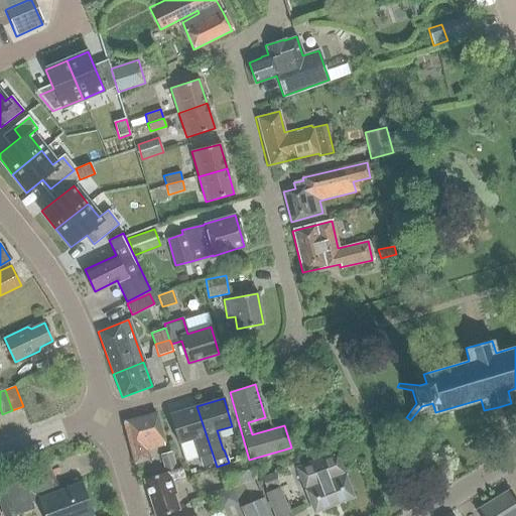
[(199,458),(199,457),(204,471),(217,467),(197,406),(168,415),(177,443),(192,438),(199,458)]
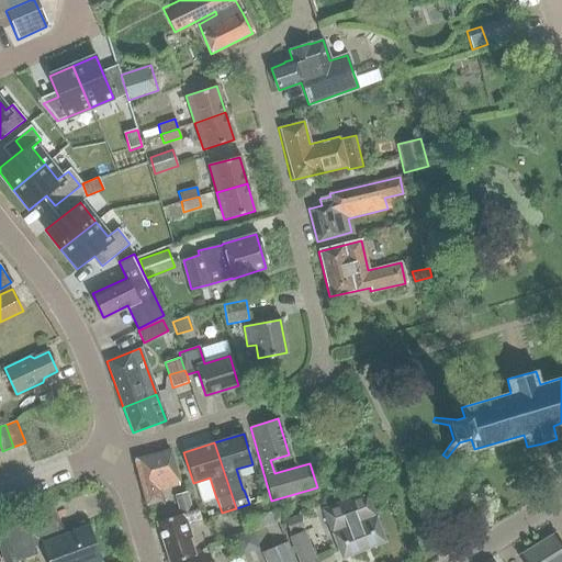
[(158,490),(179,484),(169,450),(134,459),(146,506),(161,502),(158,490)]
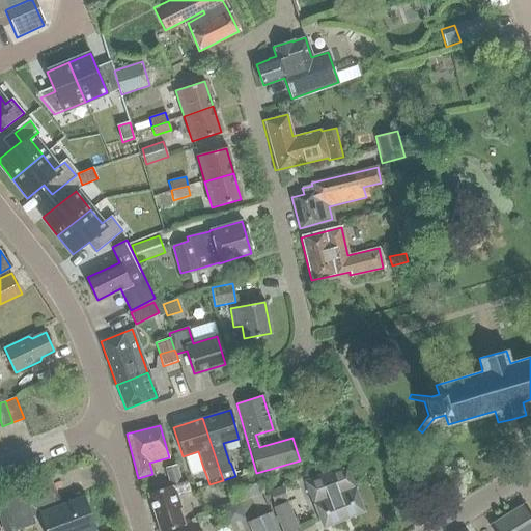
[(164,467),(170,485),(183,481),(176,464),(164,467)]
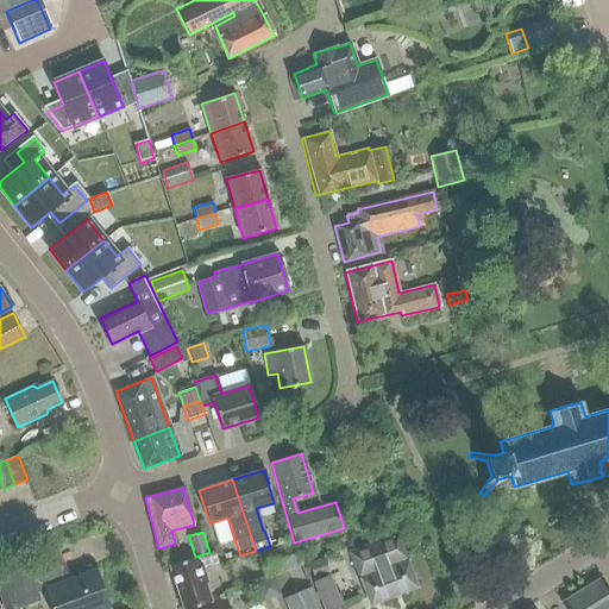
[(370,604),(416,586),(396,534),(350,552),(358,576),(370,604)]
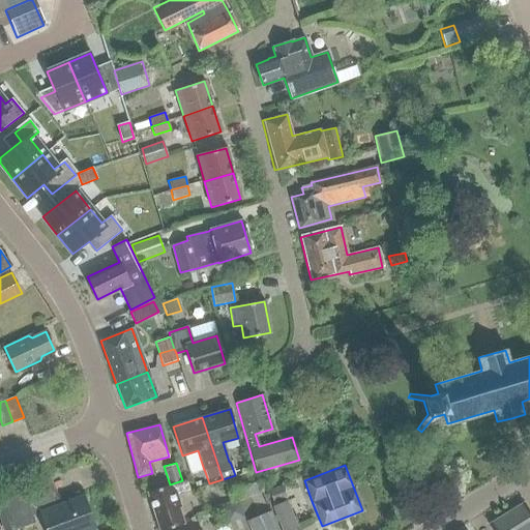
[(182,480),(170,484),(148,491),(160,529),(163,529),(185,523),(177,495),(192,490),(187,478),(182,480)]
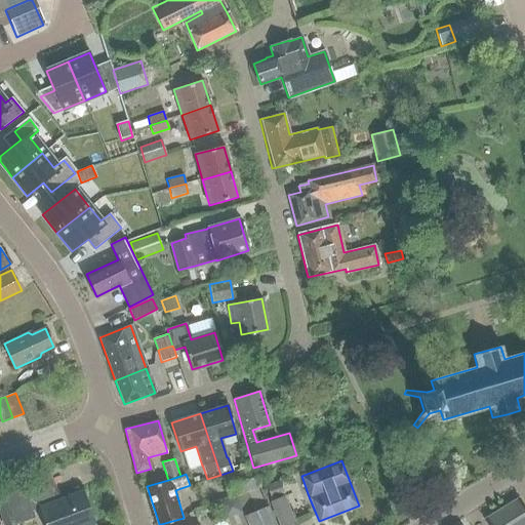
[(51,479),(23,489),(0,497),(0,515),(3,524),(13,524),(34,518),(31,509),(38,507),(45,524),(90,524),(95,523),(83,490),(58,499),(51,479)]
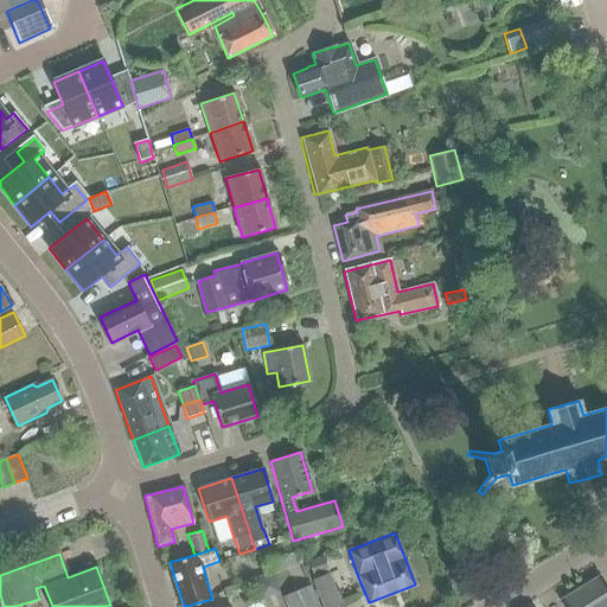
[(307,561),(313,575),(328,570),(323,555),(307,561)]
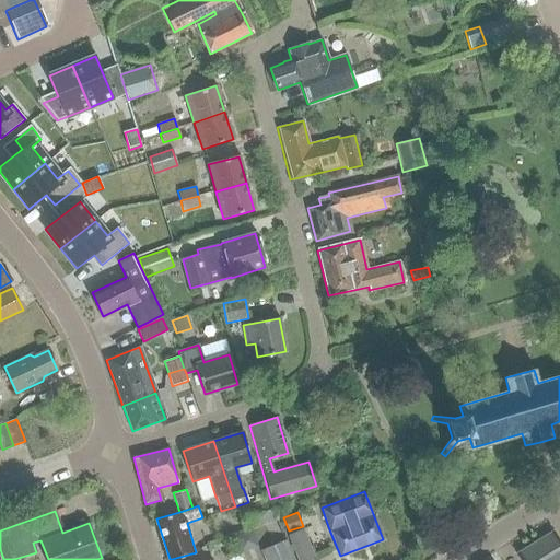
[(288,535),(298,559),(304,559),(315,556),(303,528),(288,535)]
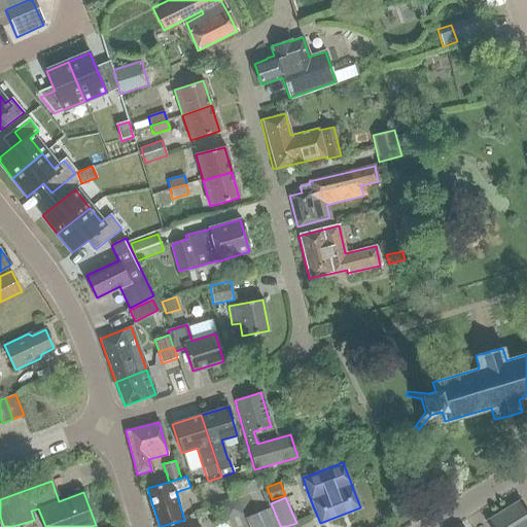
[(489,526),(526,526),(526,511),(520,499),(486,521),(489,526)]
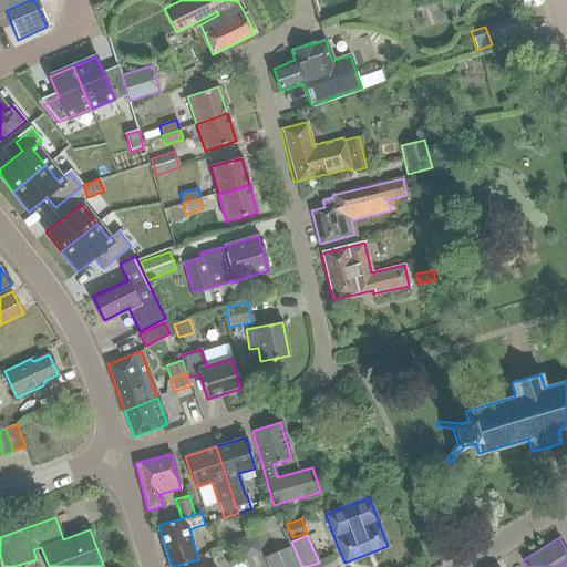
[(264,557),(267,566),(298,566),(289,546),(264,557)]
